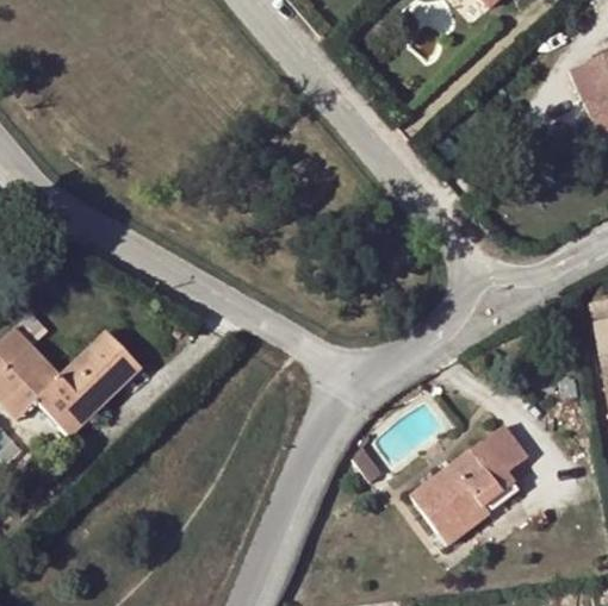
[(607,49),(584,60),(591,75),(575,82),(597,132),(607,127),(607,49)]
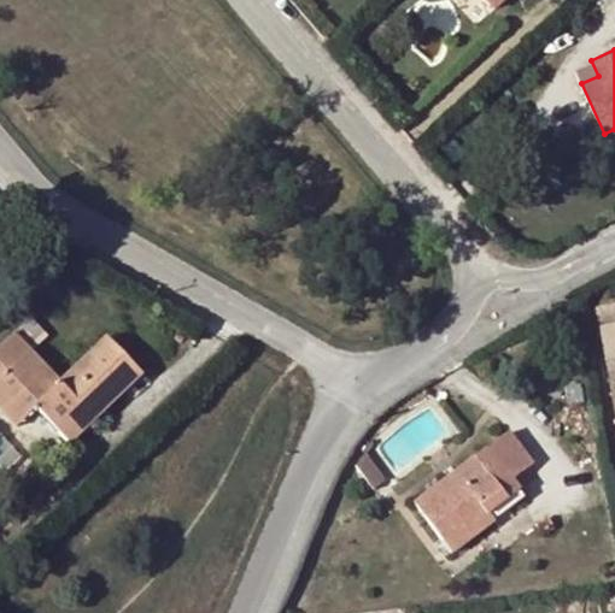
[(15,331),(33,349),(52,332),(33,312),(15,331)]
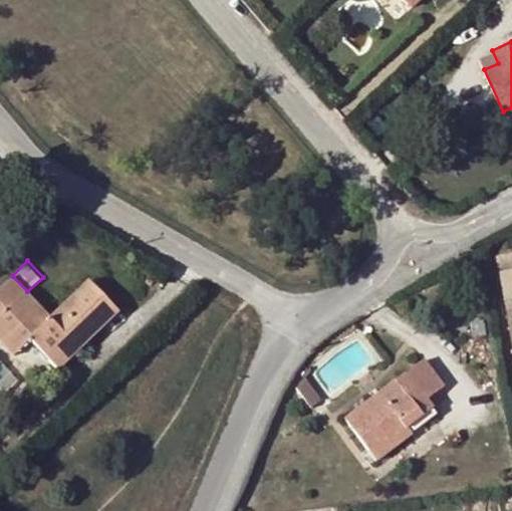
[(59,368),(119,310),(89,278),(51,315),(27,291),(12,276),(0,287),(0,325),(21,347),(29,339),(59,368)]
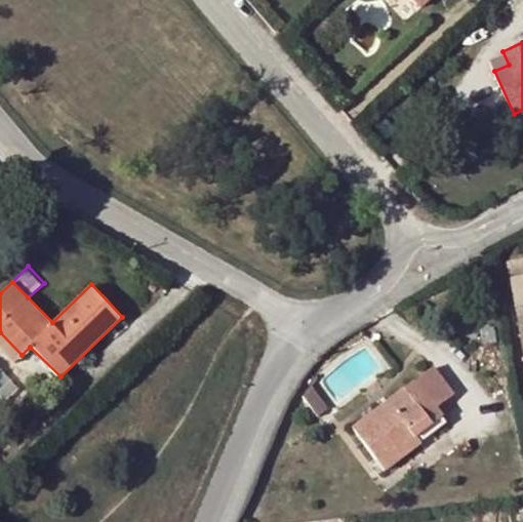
[(22,355),(0,332),(0,348),(13,362),(22,355)]
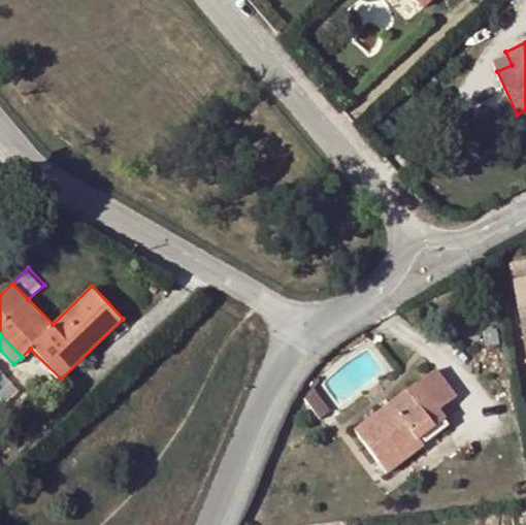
[(456,394),(435,367),(355,428),(379,461),(414,433),(417,437),(446,416),(439,406),(456,394)]
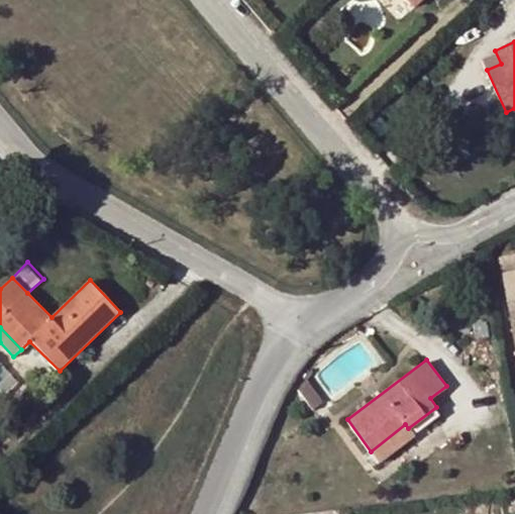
[(371,451),(379,461),(413,435),(408,428),(405,424),(371,451)]
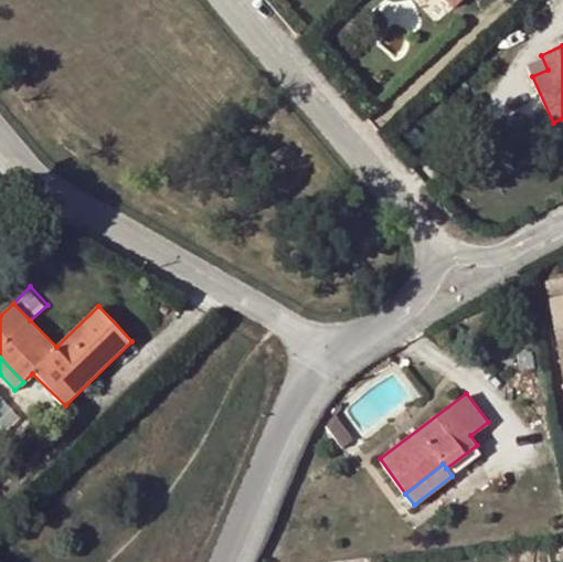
[(508,480),(502,472),(491,478),(497,488),(508,480)]
